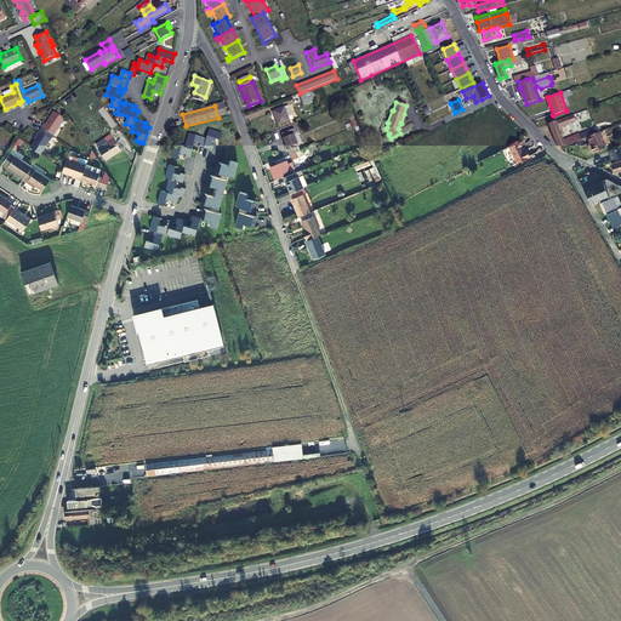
[(273,113),(279,126),(291,121),(289,117),(286,112),(285,108),(273,113)]
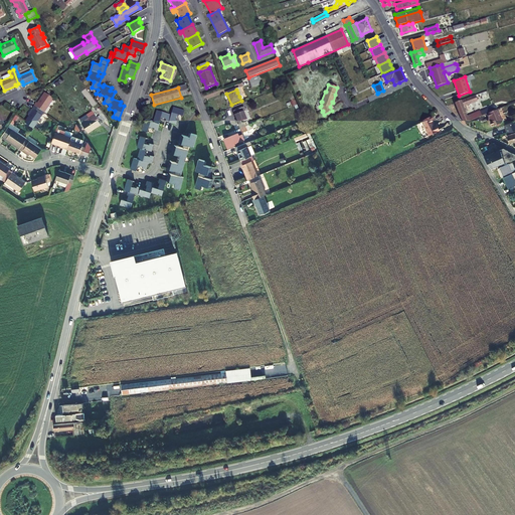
[(455,103),(460,115),(464,123),(487,114),(495,111),(493,106),(467,116),(464,107),(489,97),(487,91),(455,103)]
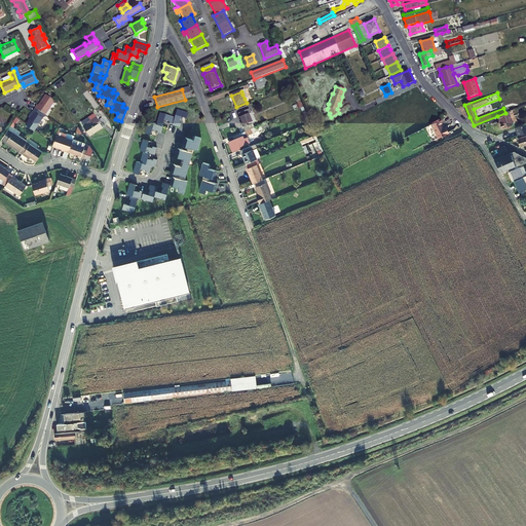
[(39,105),(37,104),(35,108),(41,112),(45,115),(55,101),(46,95),(39,105)]
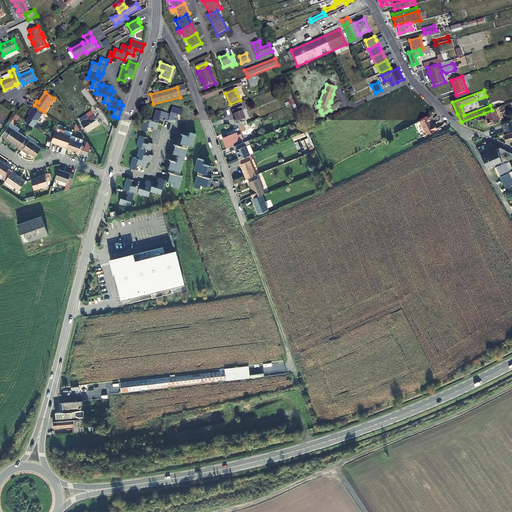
[(183,109),(171,106),(169,113),(167,120),(175,122),(176,119),(174,118),(175,115),(177,115),(177,113),(182,114),(183,109)]
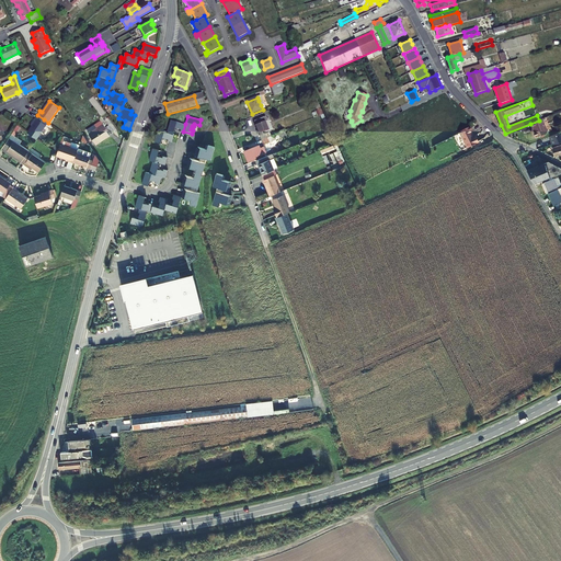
[(539,121),(530,124),(534,130),(531,132),(533,133),(550,126),(547,117),(539,121)]
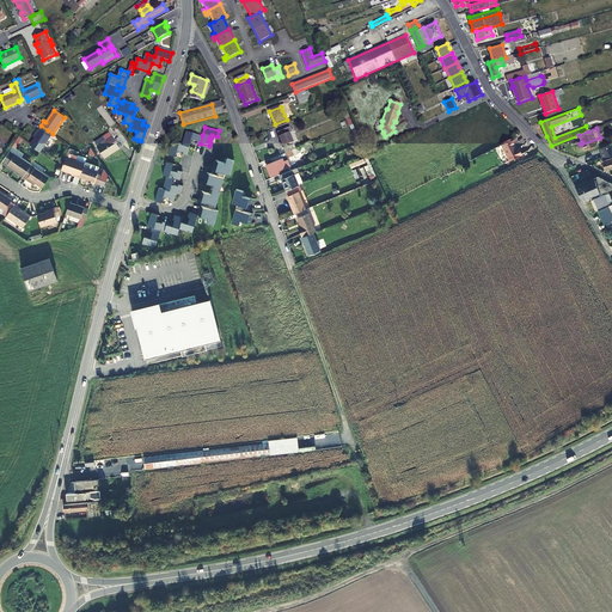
[(292,130),(280,135),(286,152),(297,147),(294,141),(298,140),(294,129),(292,130)]
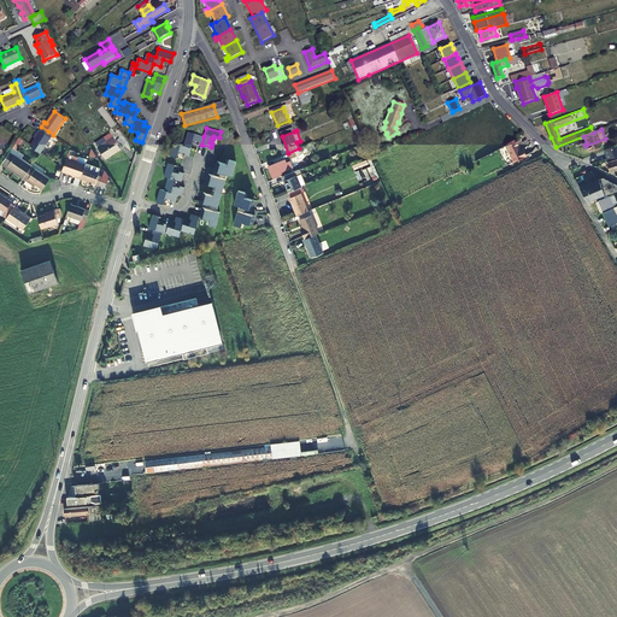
[(46,135),(40,131),(35,139),(30,146),(40,153),(51,139),(46,135)]
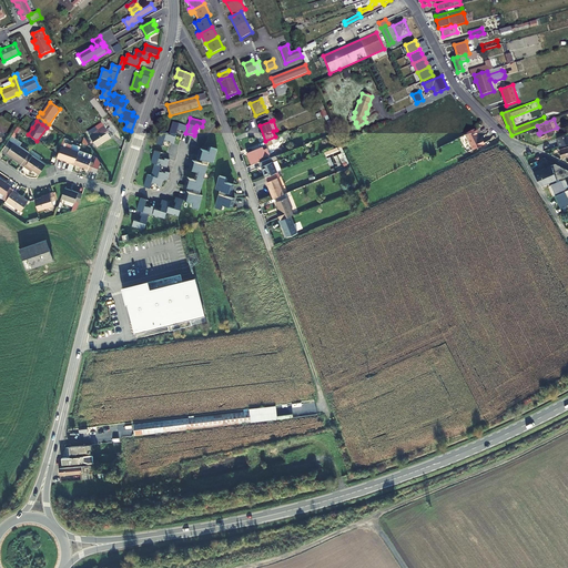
[(185,133),(188,125),(172,121),(169,132),(174,134),(175,130),(178,131),(178,129),(182,130),(182,132),(185,133)]
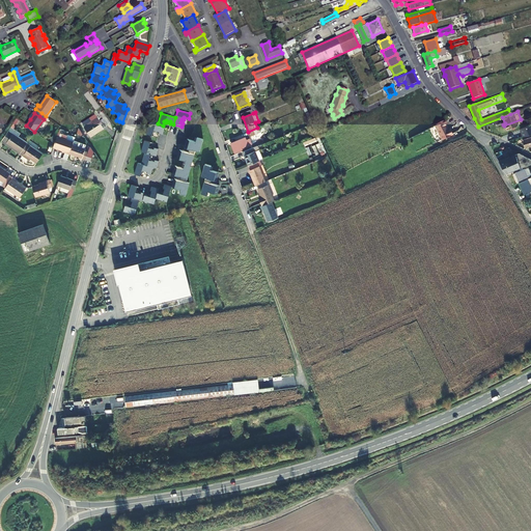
[(90,136),(107,124),(101,115),(100,115),(95,118),(91,120),(89,118),(88,118),(83,121),(83,123),(85,126),(84,127),(90,136)]
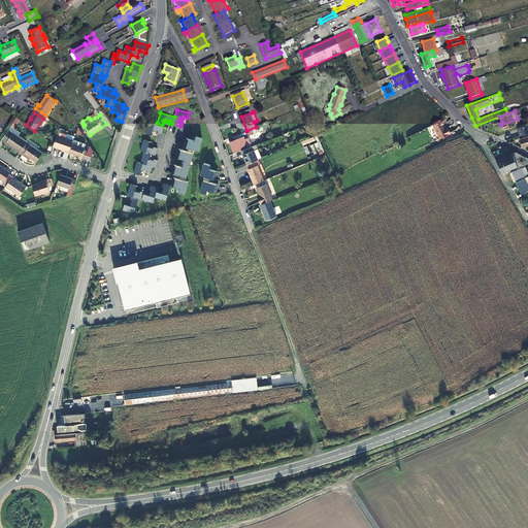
[(447,127),(442,119),(433,124),(440,137),(451,132),(449,126),(447,127)]
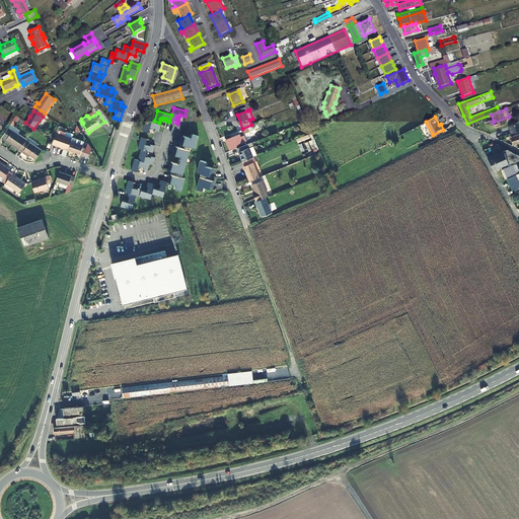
[(493,123),(493,126),(494,127),(510,121),(510,120),(509,117),(493,123)]
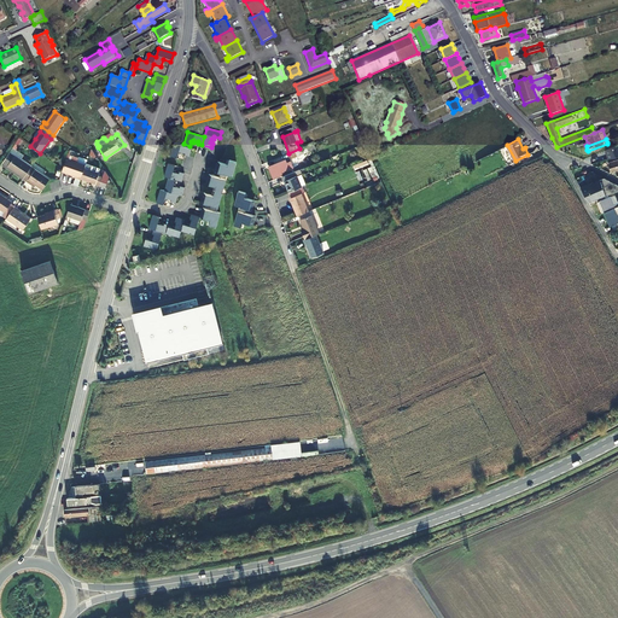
[(174,141),(169,155),(176,157),(178,152),(180,153),(181,151),(185,152),(185,155),(188,155),(191,146),(190,146),(184,144),(174,141)]
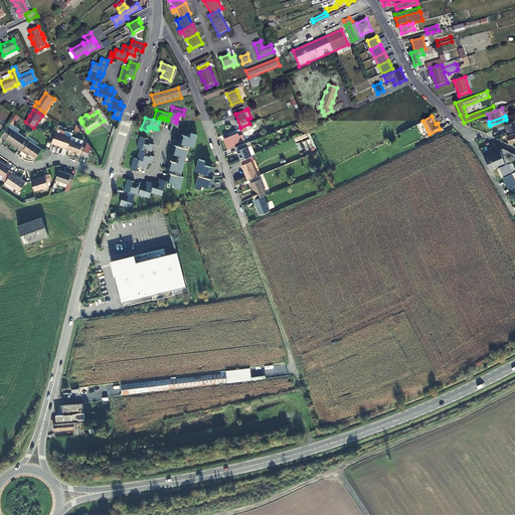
[(240,128),(242,132),(258,126),(255,121),(249,124),(240,128)]
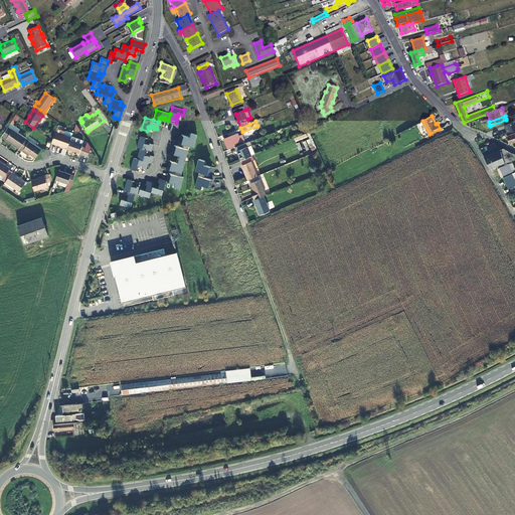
[(514,121),(514,122),(505,125),(508,132),(514,130),(514,121)]
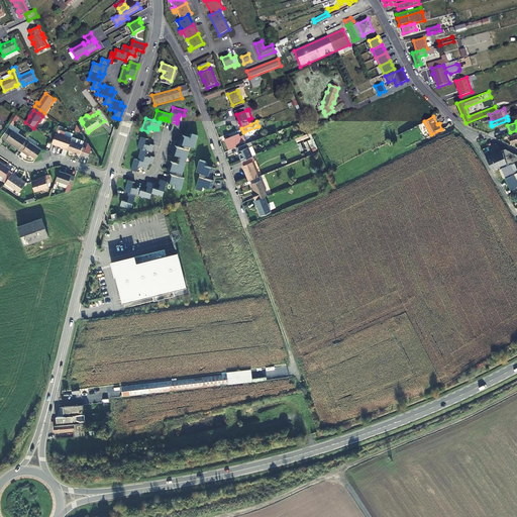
[(17,133),(8,127),(6,131),(1,137),(6,140),(6,139),(17,146),(16,147),(19,150),(24,143),(26,139),(17,133)]
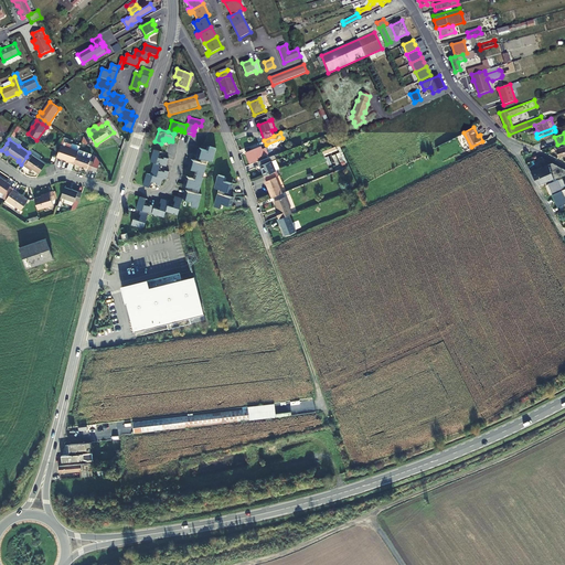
[(78,149),(72,146),(71,149),(61,145),(57,155),(57,157),(67,160),(66,161),(68,162),(66,169),(72,171),(74,164),(77,155),(78,149)]
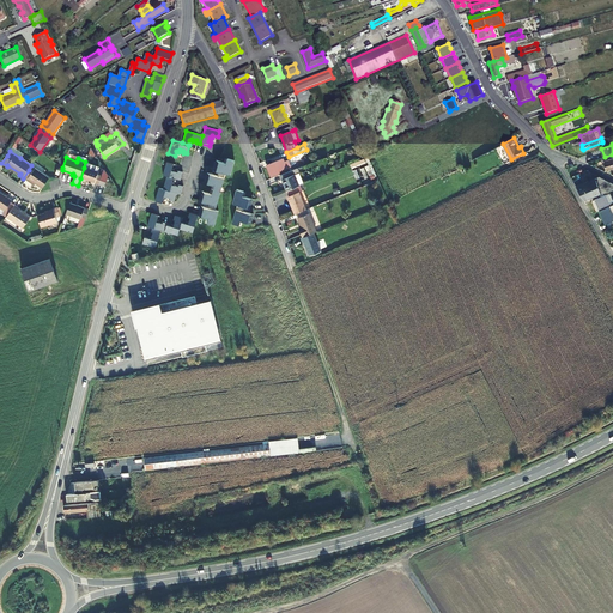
[(219,170),(226,173),(231,174),(235,159),(228,157),(226,162),(217,159),(214,169),(219,170)]
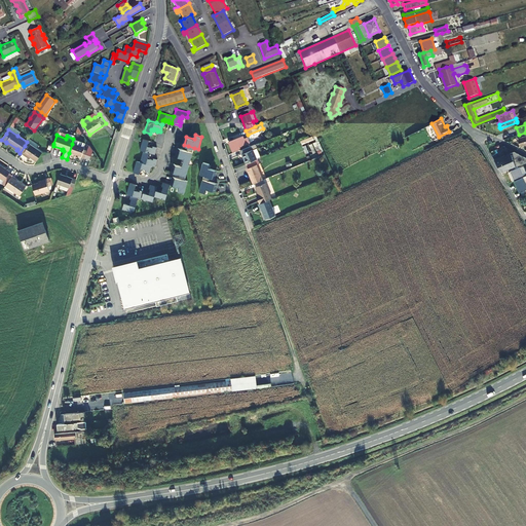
[(229,142),(232,152),(238,149),(237,147),(247,144),(243,137),(229,142)]
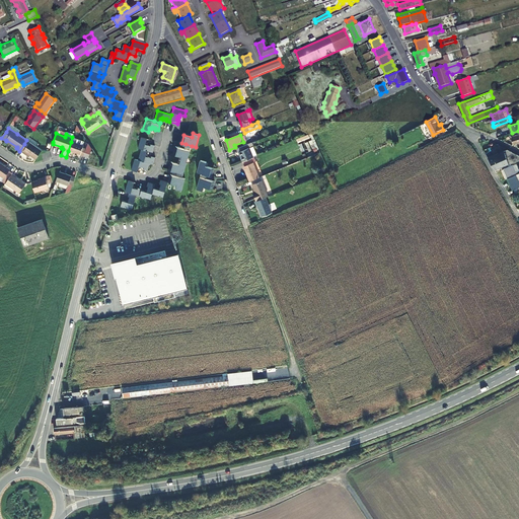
[(141,137),(138,147),(141,149),(147,150),(152,152),(154,145),(151,144),(150,145),(147,145),(147,143),(145,142),(147,138),(141,137)]
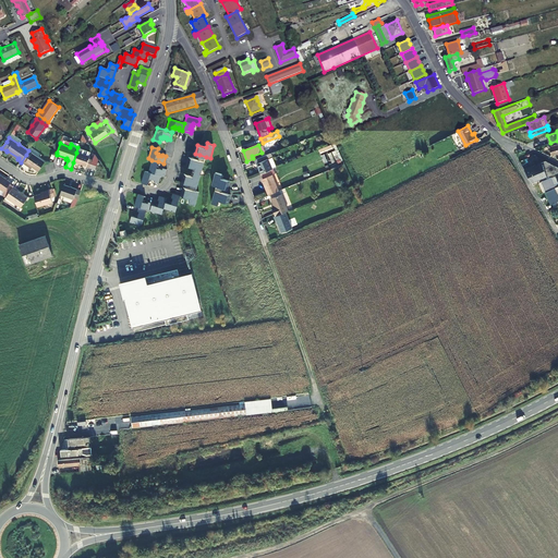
[(7,152),(17,159),(19,158),(7,150),(7,152)]
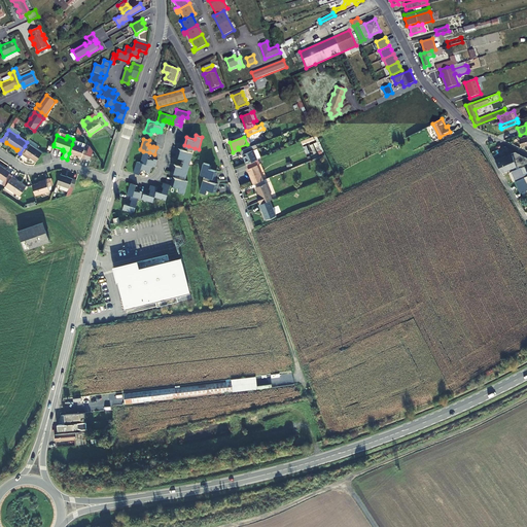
[(24,153),(31,159),(36,162),(42,153),(31,144),(28,148),(25,146),(20,153),(23,155),(24,153)]
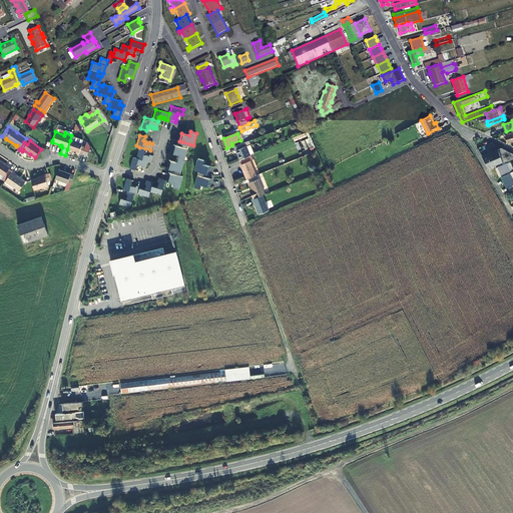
[(70,140),(67,149),(82,155),(85,147),(81,146),(82,144),(70,140)]
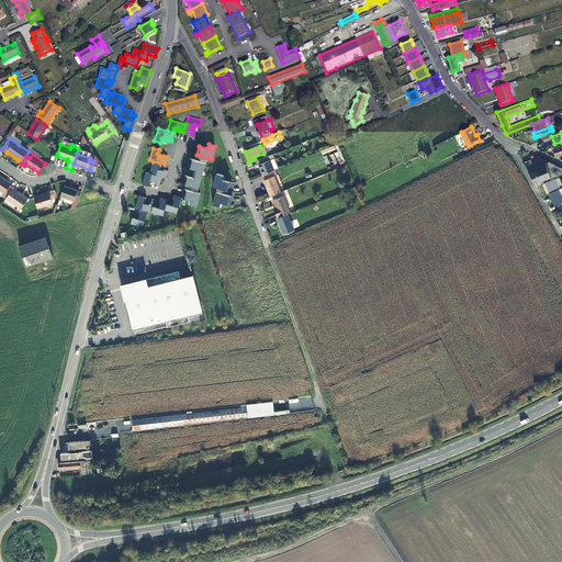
[(269,155),(257,160),(260,168),(262,168),(265,175),(276,170),(271,159),(274,158),(273,154),(269,155)]
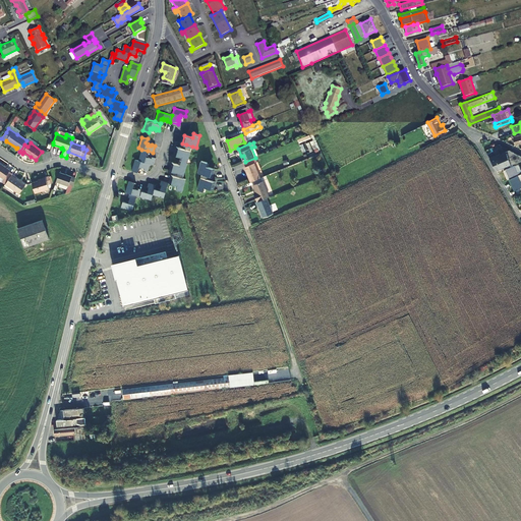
[(182,160),(188,162),(191,150),(185,149),(177,147),(174,155),(183,157),(182,160)]
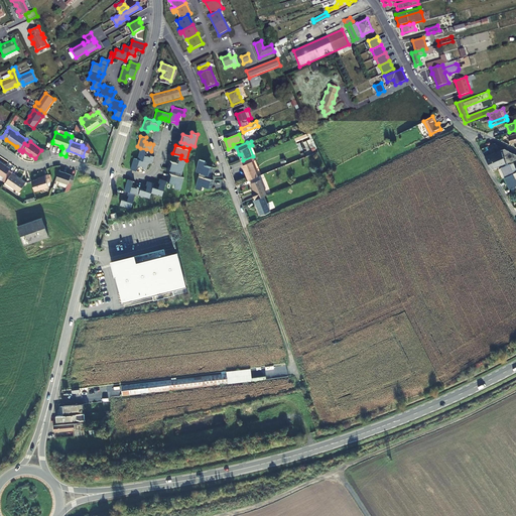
[(137,159),(148,162),(152,163),(154,156),(150,155),(150,156),(146,155),(146,153),(145,153),(146,149),(140,148),(137,159)]
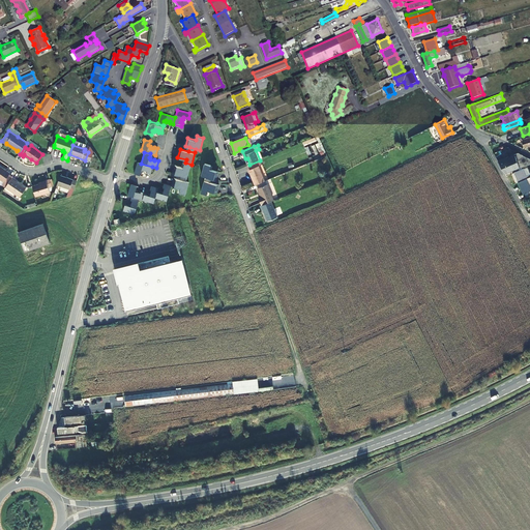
[(508,156),(498,162),(504,173),(519,168),(524,166),(525,166),(528,165),(529,163),(529,158),(518,153),(511,155),(512,156),(509,158),(508,156)]
